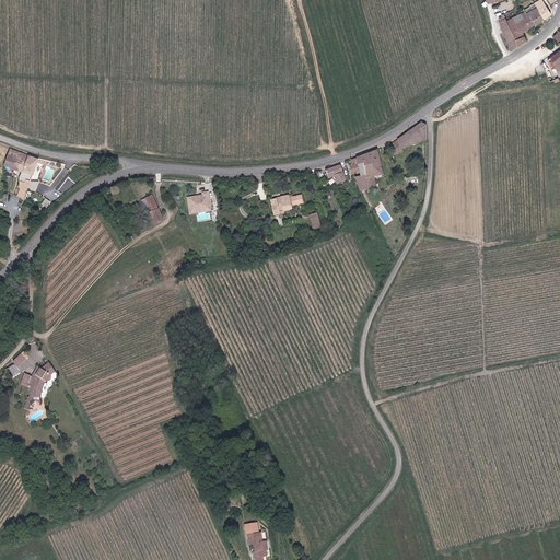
[(541,0),(540,0),(535,3),(546,19),(552,15),(541,0)]
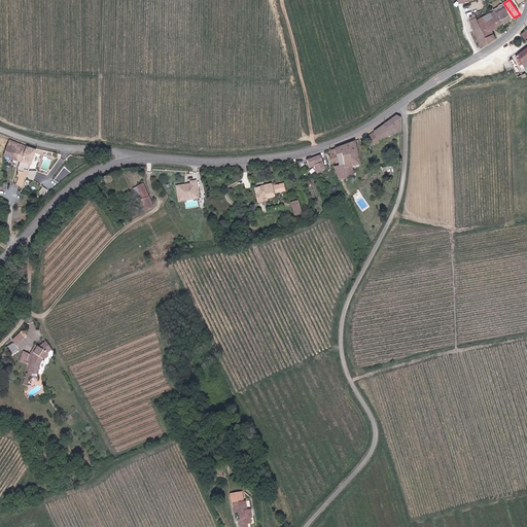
[(498,27),(514,18),(503,3),(497,6),(498,7),(493,10),(494,11),(491,13),(498,27)]
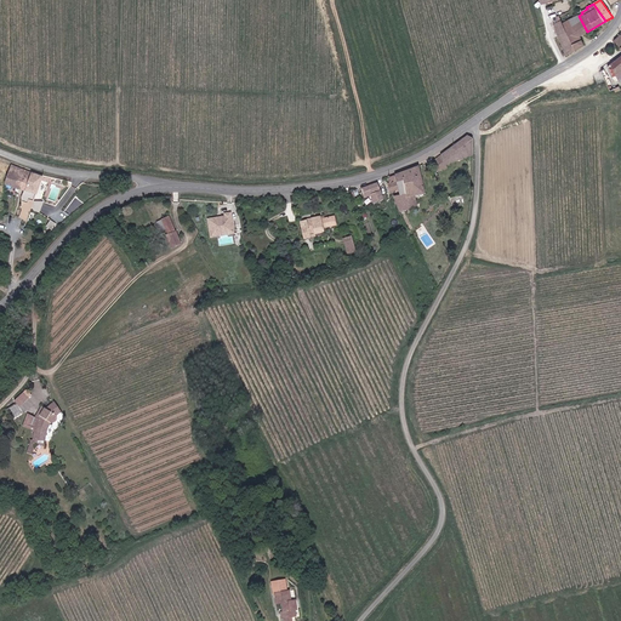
[(558,34),(562,45),(567,55),(584,46),(580,35),(587,32),(579,16),(565,22),(563,17),(553,22),(558,34)]
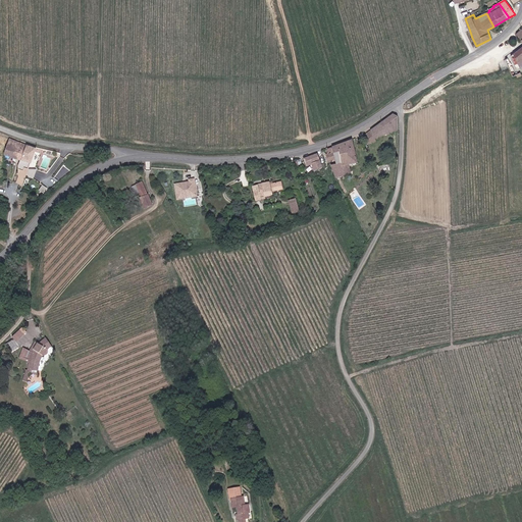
[(521,29),(516,34),(521,42),(521,46),(520,47),(517,49),(513,51),(511,52),(517,62),(521,60),(521,29)]
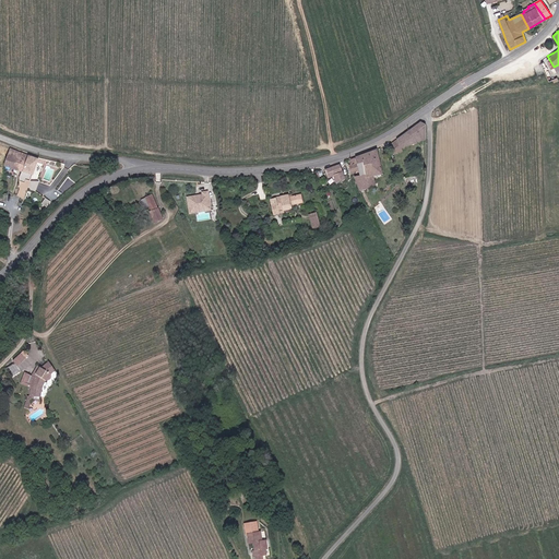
[(425,126),(421,122),(388,145),(393,155),(401,152),(401,149),(425,140),(425,126)]
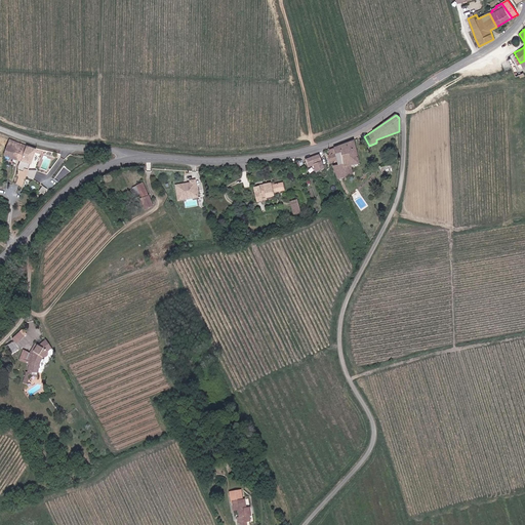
[(2,155),(11,158),(16,143),(7,139),(2,155)]
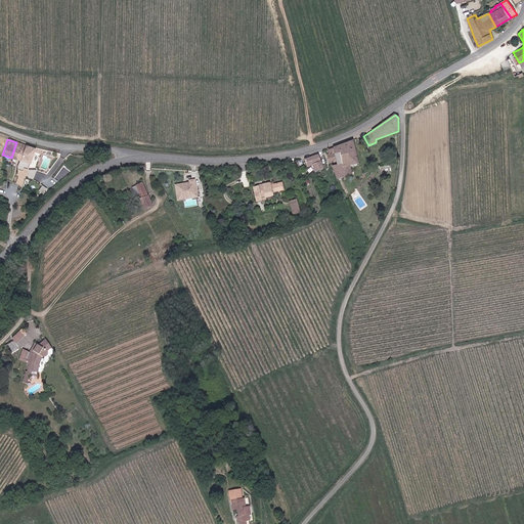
[(332,166),(336,178),(346,175),(347,177),(350,176),(350,174),(351,174),(349,165),(357,164),(352,140),(339,145),(342,165),(336,166),(332,166)]
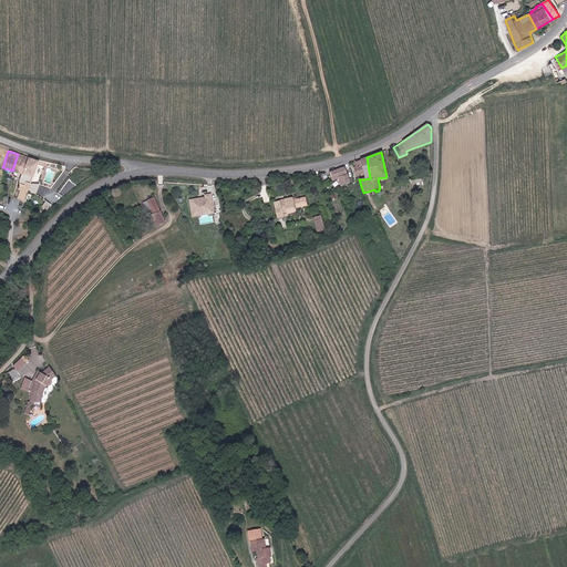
[(12,171),(22,174),(28,158),(18,154),(12,171)]
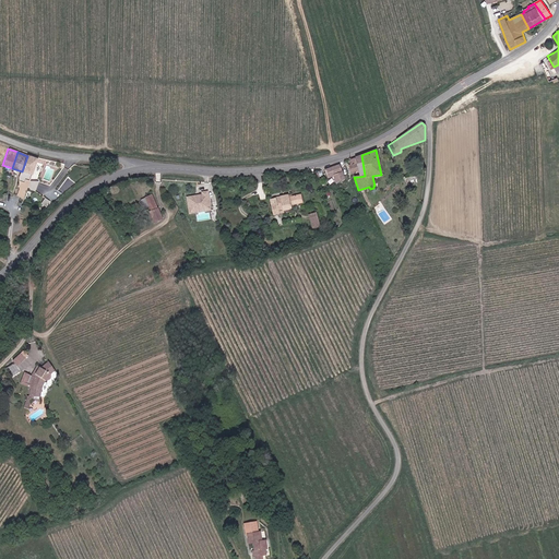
[(365,176),(361,155),(349,159),(351,164),(347,165),(349,173),(357,170),(358,177),(365,176)]
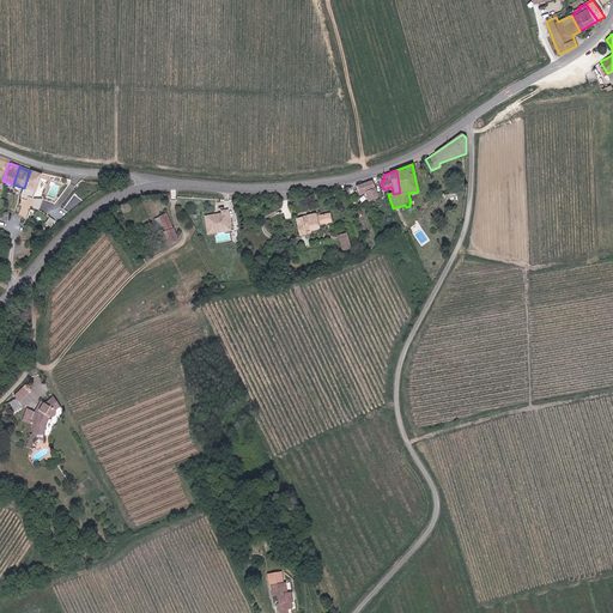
[(24,188),(22,195),(22,210),(19,216),(28,218),(29,214),(31,208),(34,200),(34,199),(36,192),(41,175),(30,171),(24,188)]
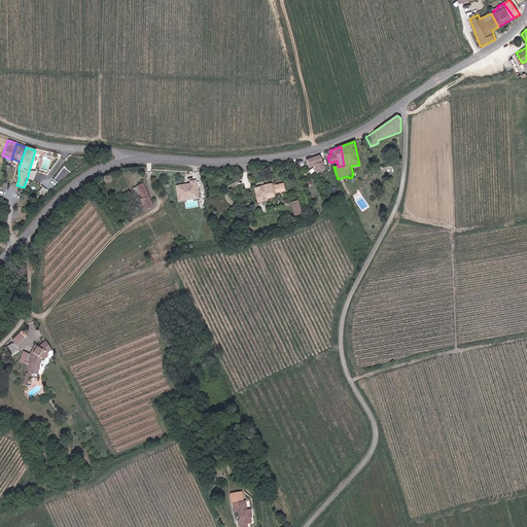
[(317,172),(325,169),(320,154),(317,156),(312,159),(307,160),(309,167),(315,166),(317,172)]
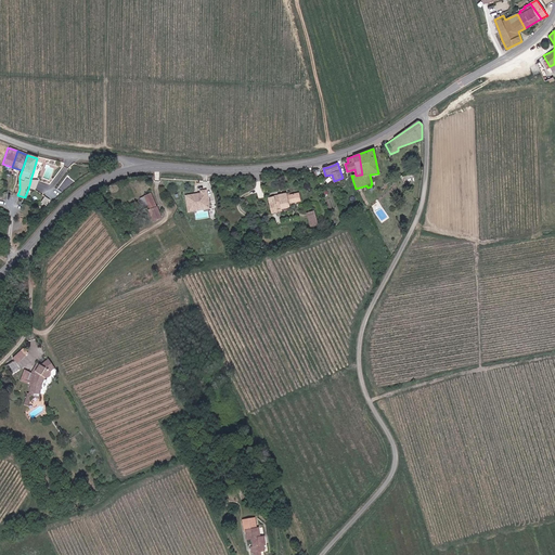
[(30,181),(28,189),(36,191),(39,181),(30,181)]
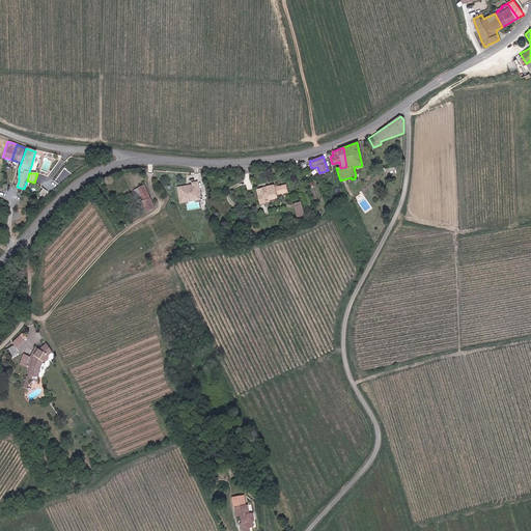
[(177,186),(178,201),(185,201),(185,198),(198,197),(197,183),(192,183),(192,185),(177,186)]
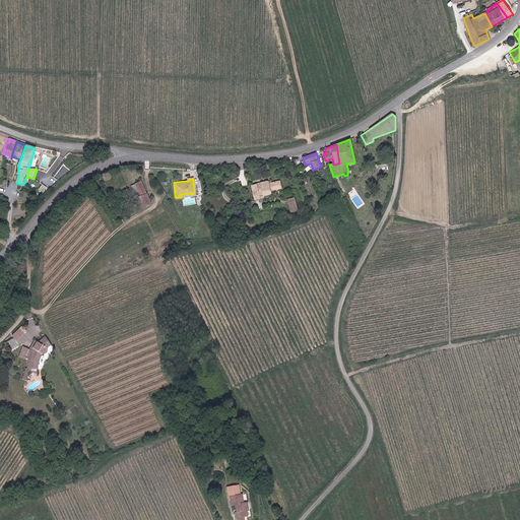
[(271,191),(282,188),(280,181),(269,184),(269,181),(252,184),(256,200),(261,199),(260,196),(264,195),(271,193),(271,191)]
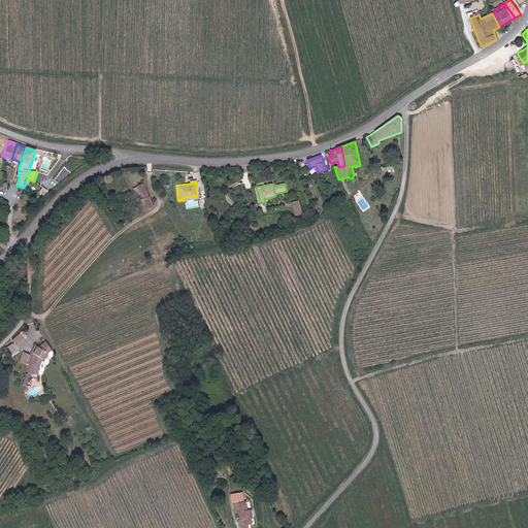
[(149,197),(144,186),(132,190),(135,199),(140,197),(142,200),(144,199),(145,200),(141,202),(144,211),(154,208),(150,197),(149,197)]
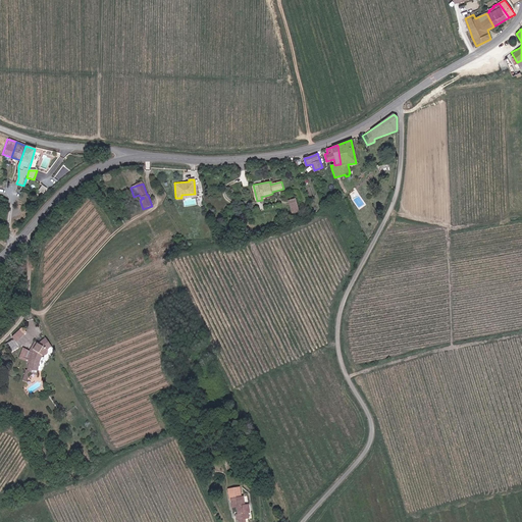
[(21,328),(12,336),(16,341),(25,332),(21,328)]
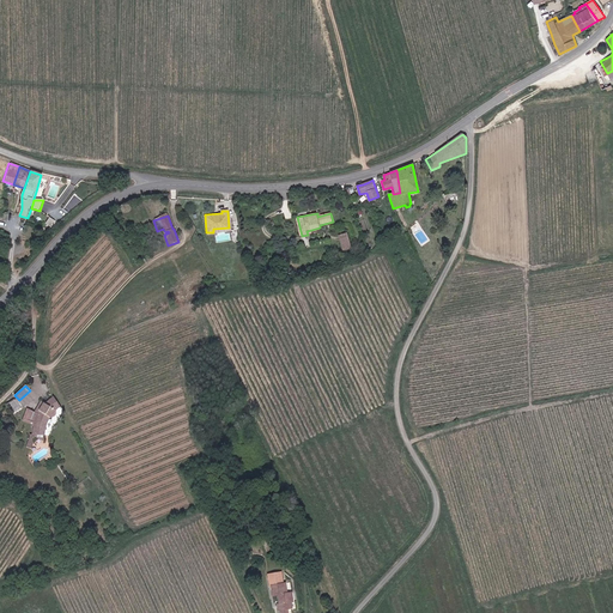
[(54,411),(58,407),(53,398),(46,405),(43,404),(38,411),(42,413),(40,417),(28,408),(22,420),(34,425),(30,437),(42,438),(43,426),(47,418),(53,419),(55,417),(55,414),(54,411)]
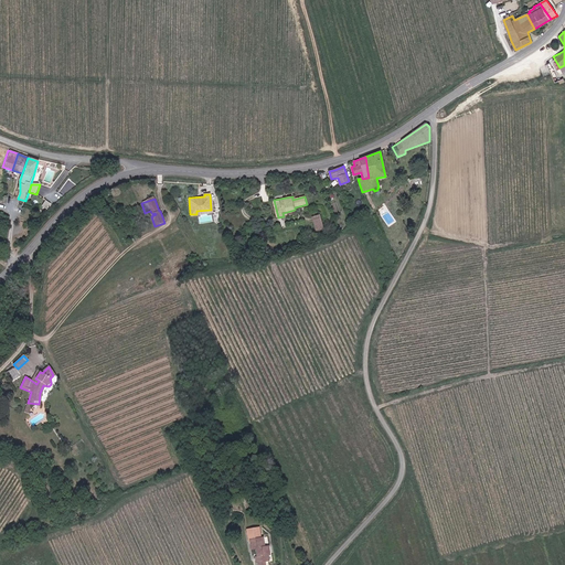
[(19,376),(13,368),(6,372),(11,381),(19,376)]
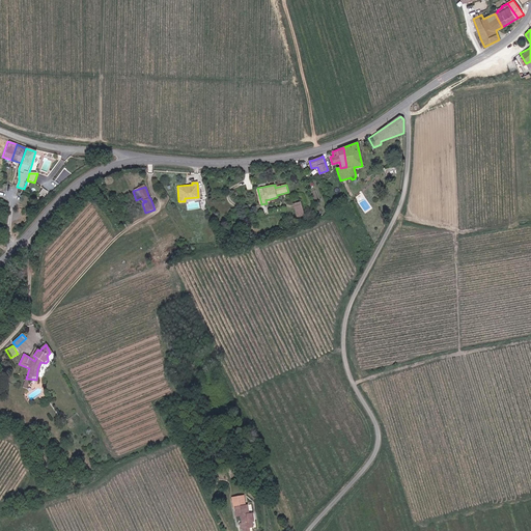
[(231,507),(233,507),(243,505),(242,496),(229,497),(231,507)]
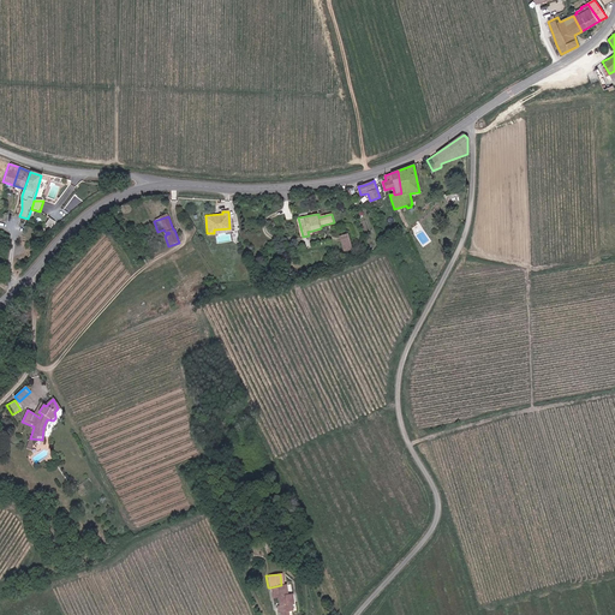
[(281,585),(270,587),(272,599),(276,598),(279,614),(288,614),(288,611),(291,611),(288,603),(291,603),(291,595),(285,596),(284,585),(281,585)]
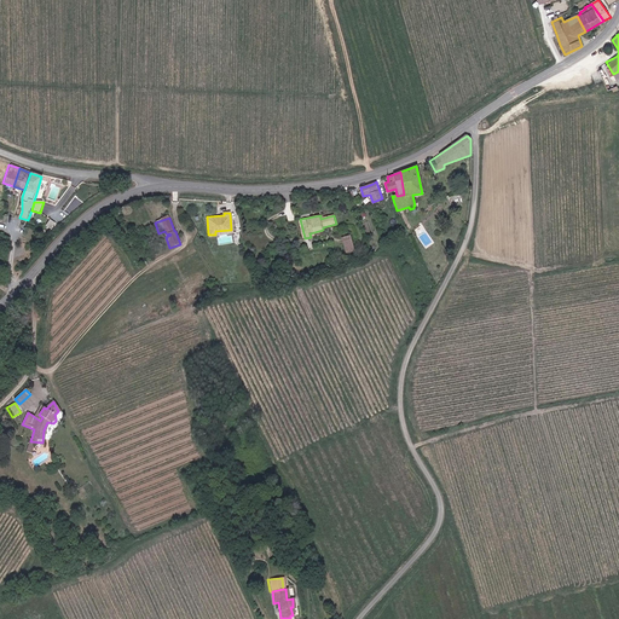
All buildings are outlined.
